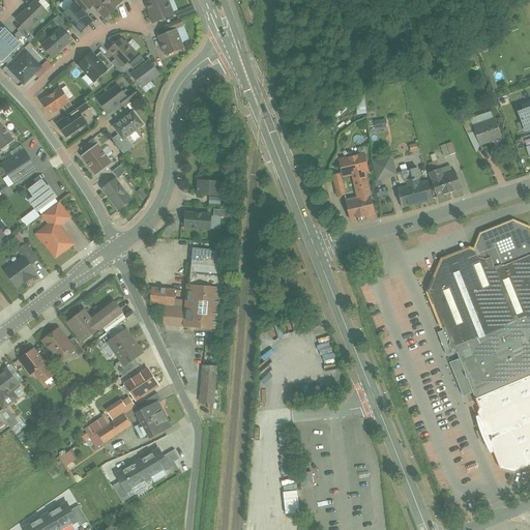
[(81,0),(72,0),(75,3),(76,3),(85,13),(89,9),(81,0)]
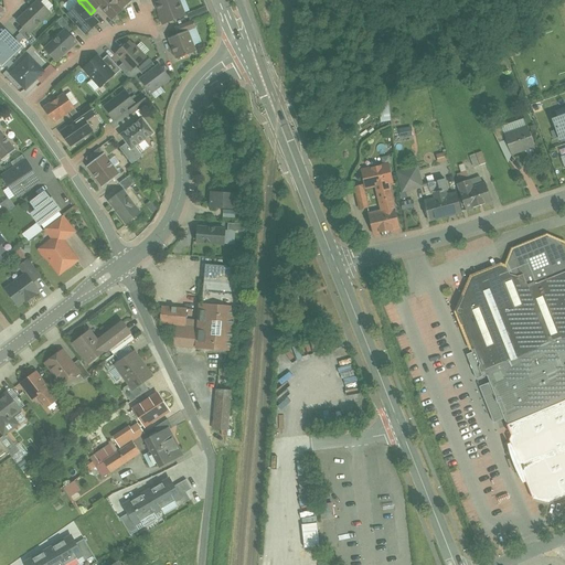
[(86,0),(95,10),(96,10),(100,6),(96,1),(96,0),(86,0)]
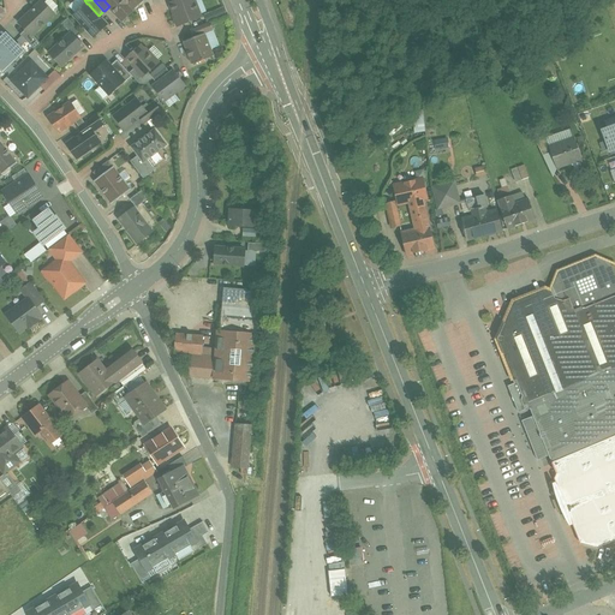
[(133,10),(124,0),(105,0),(105,1),(109,6),(123,21),(135,11),(133,10)]
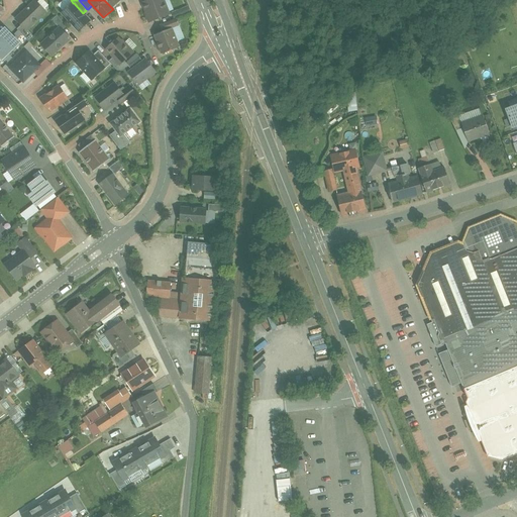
[(150,0),(146,2),(143,3),(147,12),(146,13),(149,22),(170,14),(164,0),(150,0)]
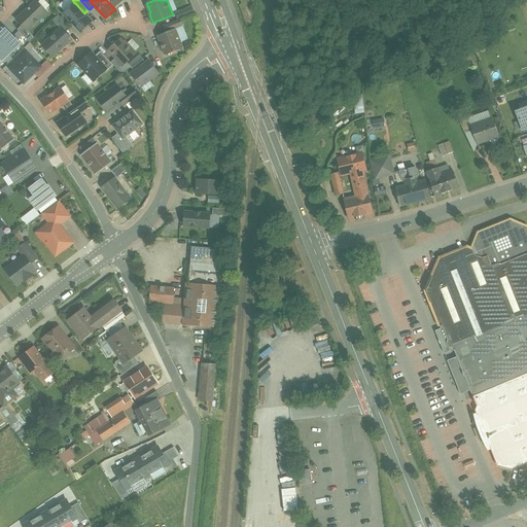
[(36,1),(18,20),(23,26),(28,31),(47,12),(36,1)]
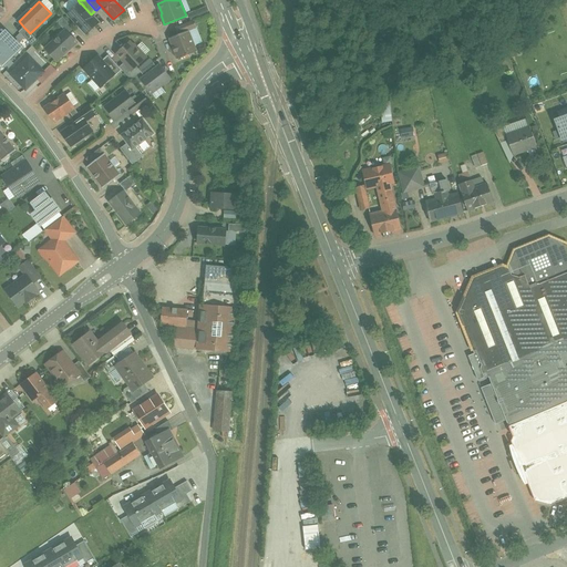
[(91,14),(81,3),(80,3),(69,14),(88,33),(99,23),(91,14)]
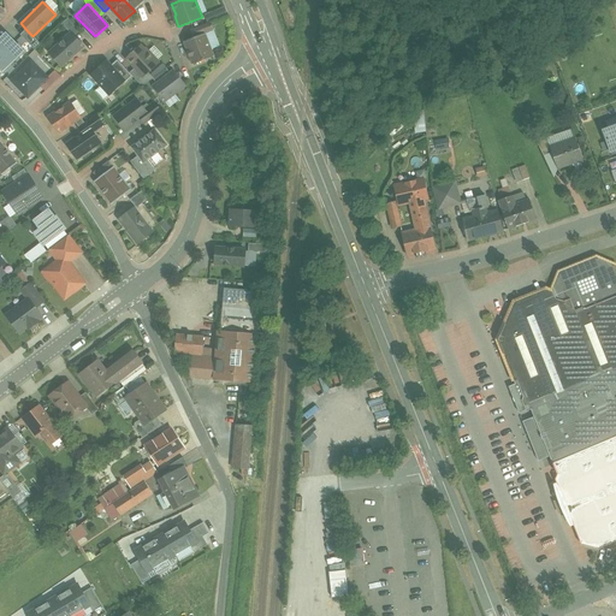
[(69,19),(63,24),(67,30),(73,24),(69,19)]
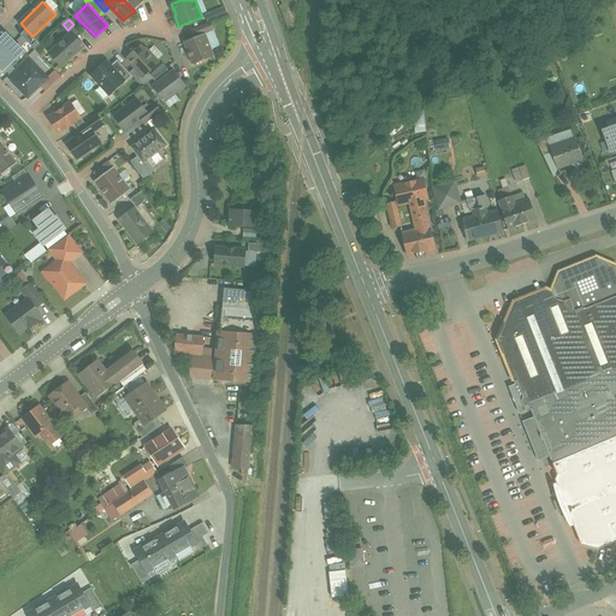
[(212,22),(191,30),(195,37),(206,34),(214,30),(212,22)]
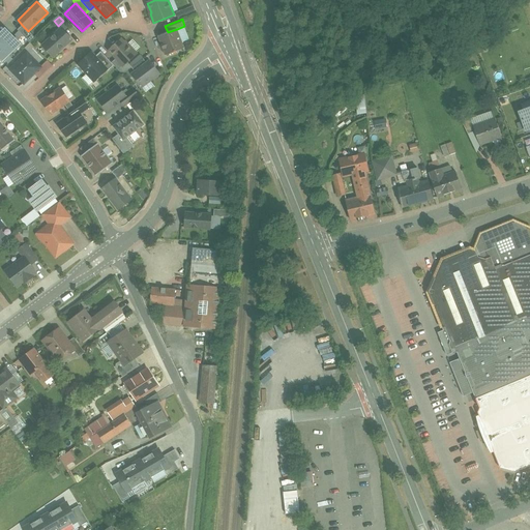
[(69,27),(63,21),(58,26),(62,29),(64,31),(69,27)]
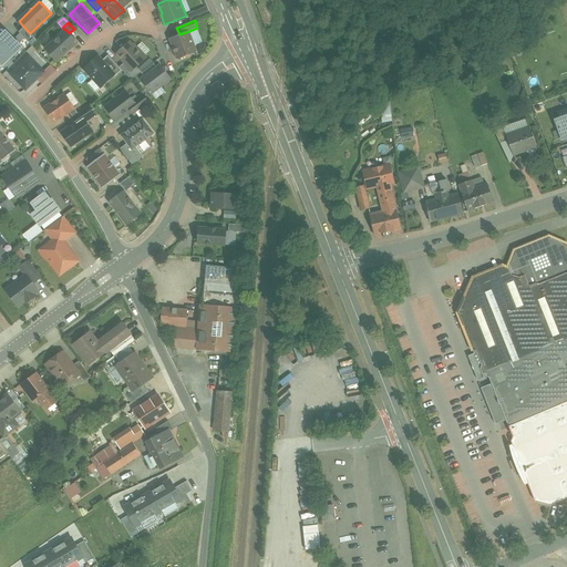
[(6,28),(0,32),(0,60),(2,63),(22,44),(6,28)]
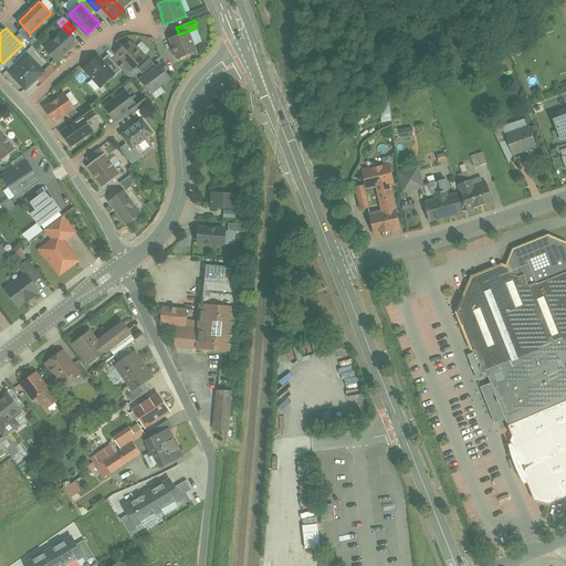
[(30,33),(24,28),(20,32),(33,45),(28,39),(32,34),(30,33)]
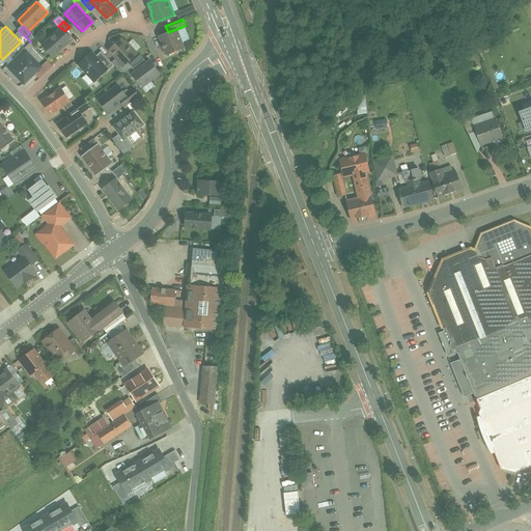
[(62,29),(44,46),(54,57),(73,39),(64,31),(62,29)]
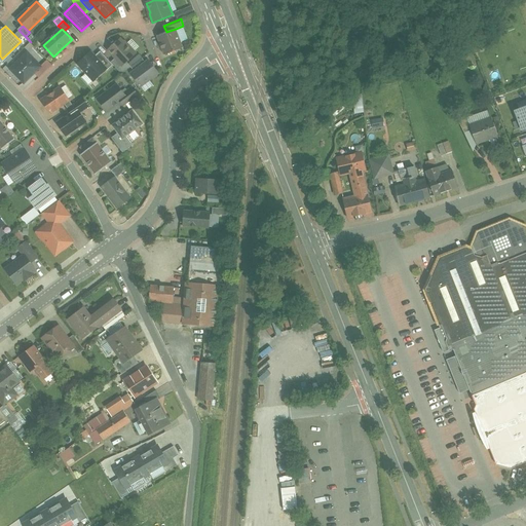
[(166,32),(157,36),(165,55),(183,48),(176,29),(166,32)]
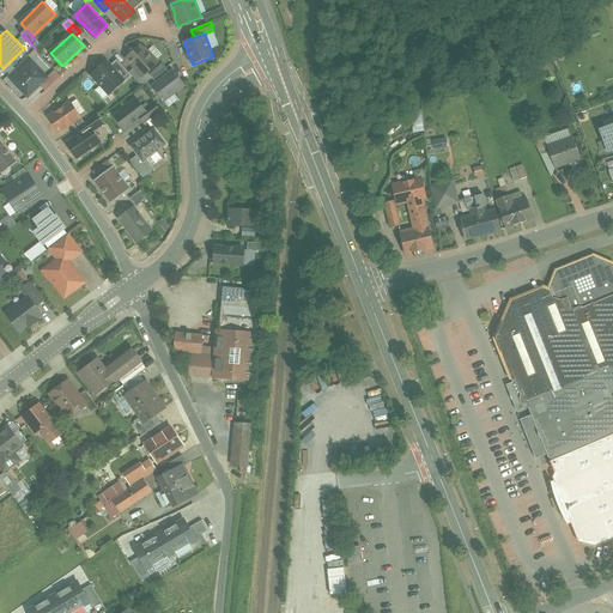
[(41,44),(35,37),(30,42),(36,49),(41,44)]
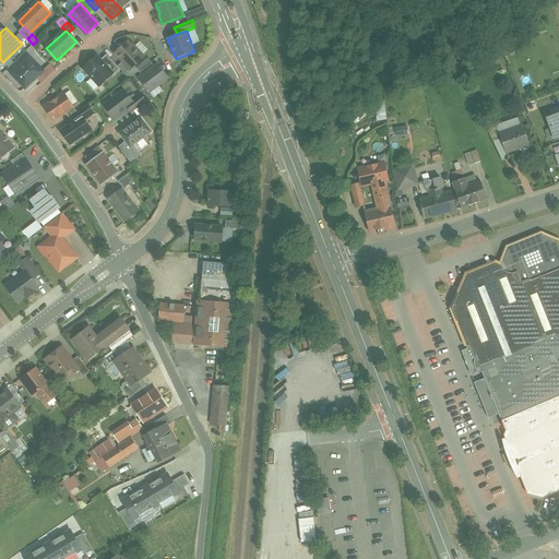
[(132,47),(128,43),(117,54),(123,61),(131,69),(135,66),(144,57),(134,45),(132,47)]
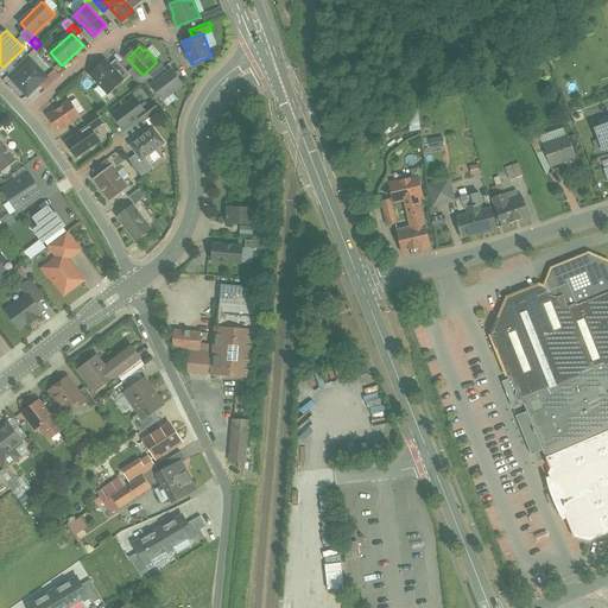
[(128,73),(116,59),(109,65),(124,80),(122,81),(124,82),(131,75),(128,73)]
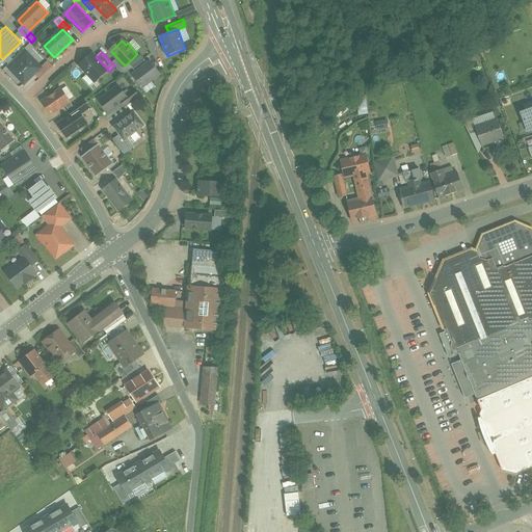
[(28,54),(11,70),(25,83),(34,74),(41,68),(28,54)]
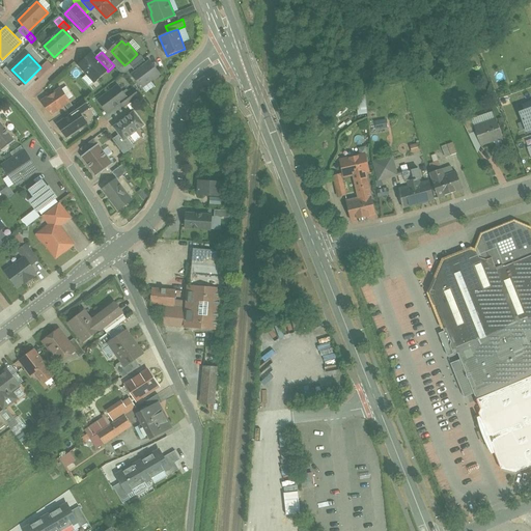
[(95,57),(92,54),(81,64),(95,81),(107,71),(108,70),(95,57)]
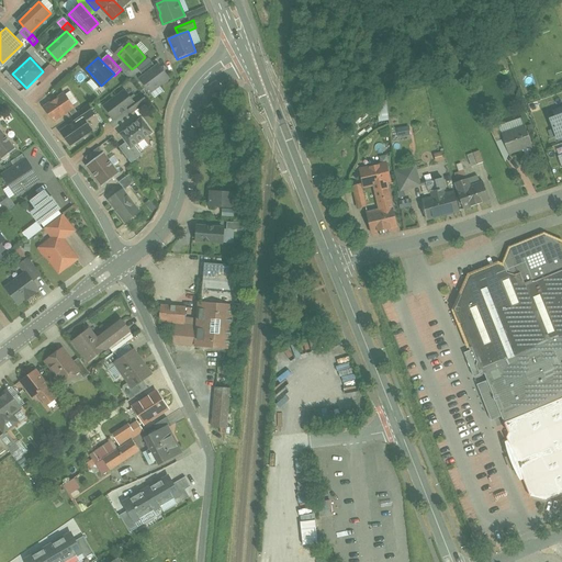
[(132,69),(124,62),(119,67),(121,69),(131,79),(141,71),(136,66),(132,69)]
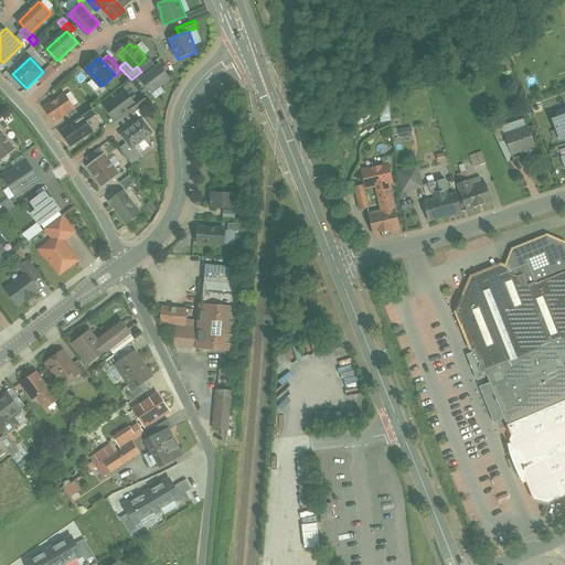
[(141,72),(145,77),(157,67),(153,63),(141,72)]
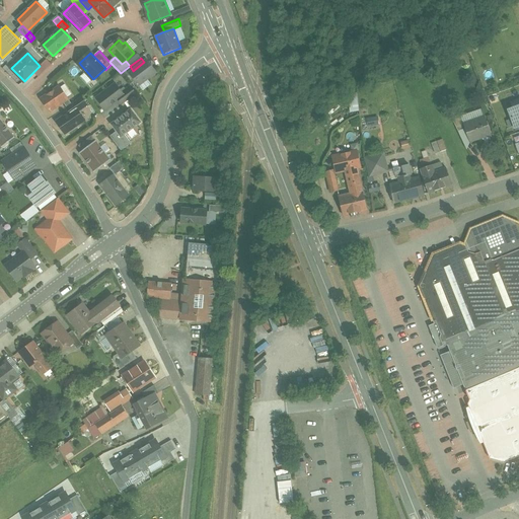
[(52,65),(47,60),(42,64),(47,69),(52,65)]
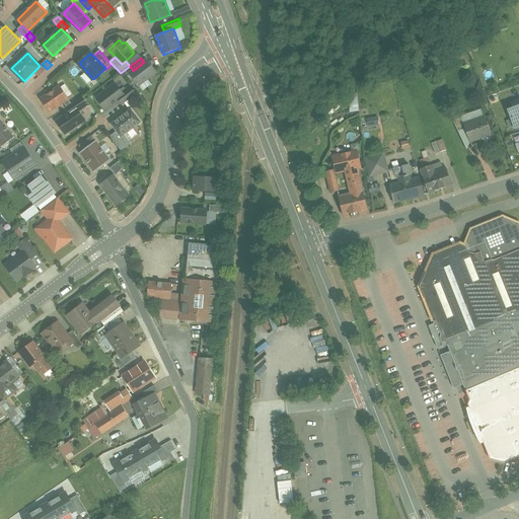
[(133,71),(130,73),(140,85),(156,72),(147,60),(144,62),(133,71)]
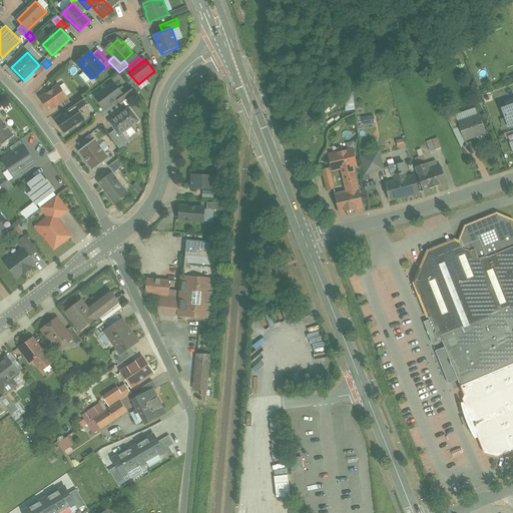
[(39,65),(33,71),(38,76),(46,68),(41,63),(39,65)]
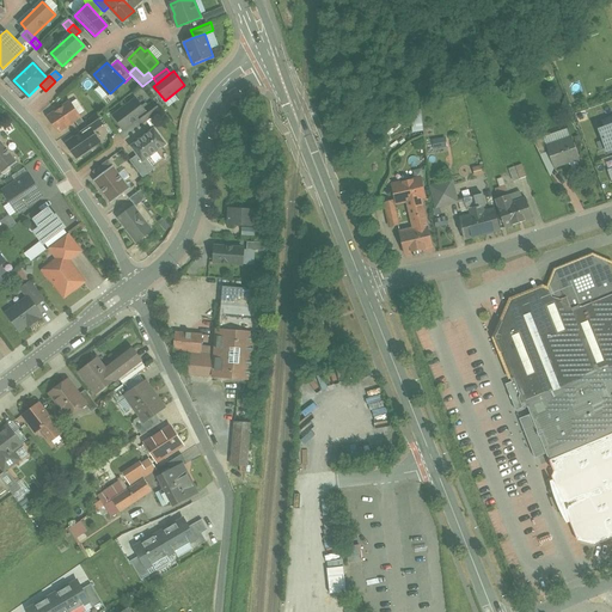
[(136,99),(115,115),(126,129),(140,118),(147,114),(145,109),(136,99)]
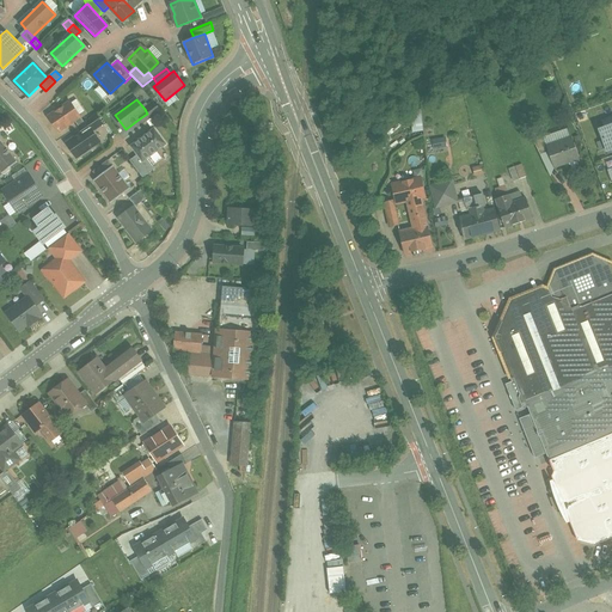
[(154,102),(145,109),(147,114),(140,118),(145,123),(161,111),(154,102)]
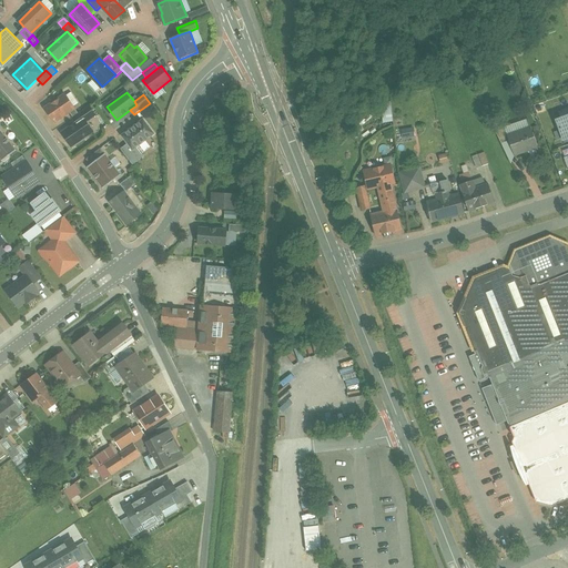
[(66,95),(47,109),(56,122),(70,112),(74,108),(66,95)]
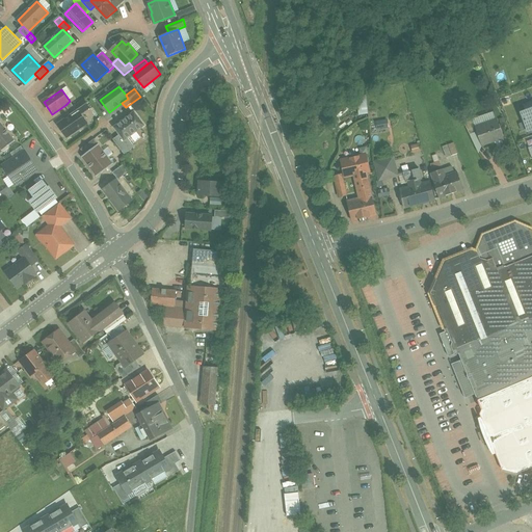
[(366,96),(357,97),(358,114),(368,114),(366,96)]
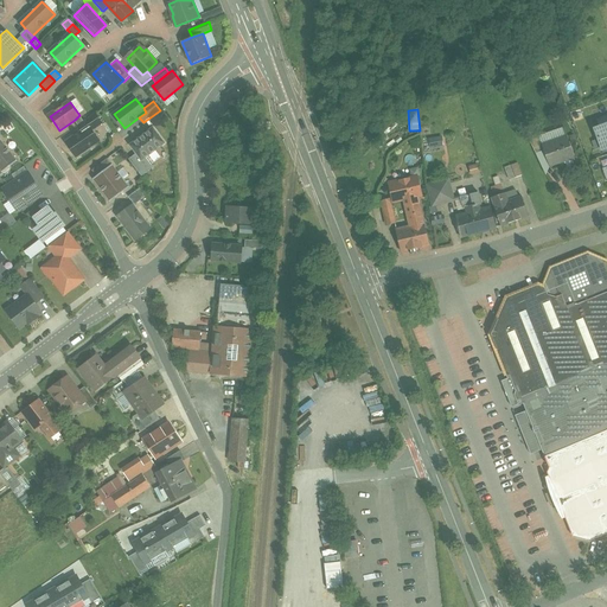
[(84,121),(78,125),(83,131),(89,126),(93,131),(102,123),(96,114),(84,121)]
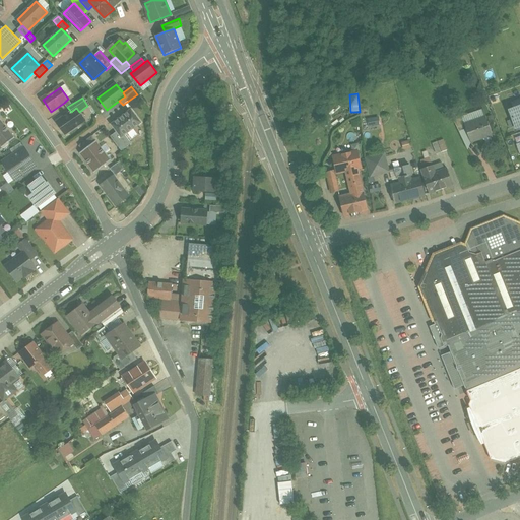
[(68,99),(64,103),(67,107),(72,104),(68,99)]
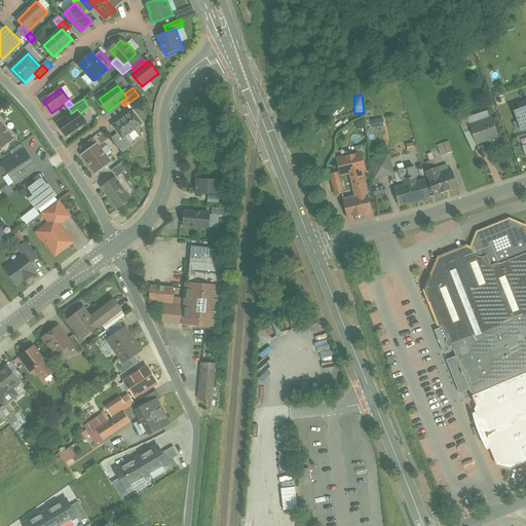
[(525,108),(516,112),(522,128),(525,126),(525,108)]
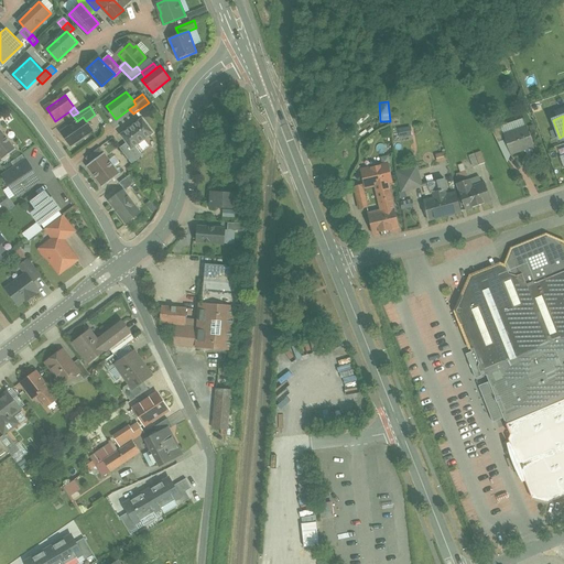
[(77,121),(63,131),(72,145),(93,131),(86,121),(83,117),(77,121)]
